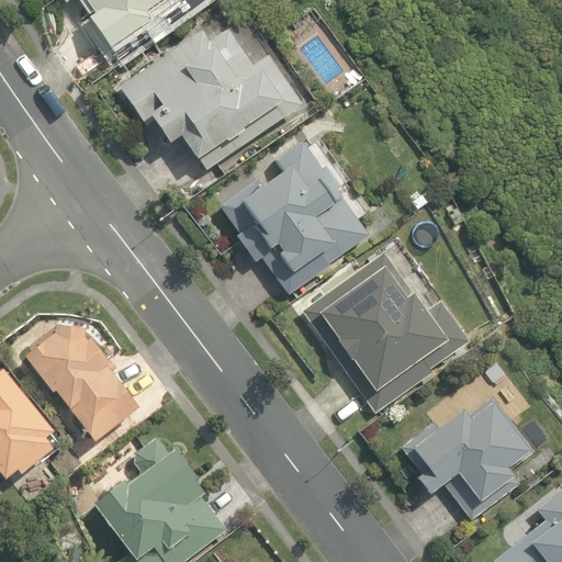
[(108,66),(158,30),(146,13),(164,0),(83,0),(93,13),(79,24),(108,66)]
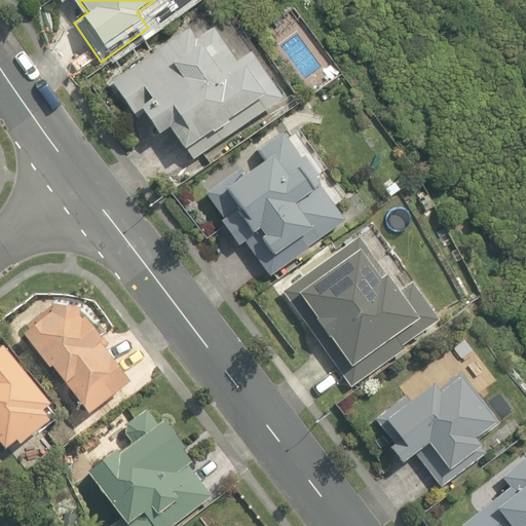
[(192,158),(280,98),(250,52),(236,62),(212,28),(194,39),(187,29),(110,82),(135,118),(143,112),(158,135),(167,127),(183,150),(185,148),(192,158)]
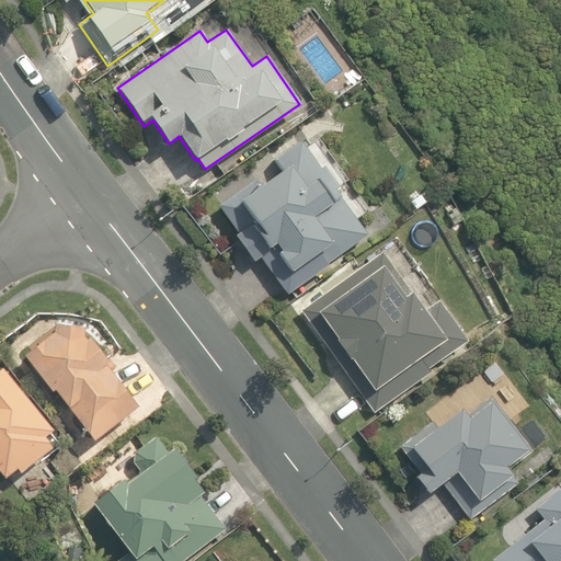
[(287,290),(365,233),(341,199),(341,198),(334,190),(338,187),(323,167),(320,170),(299,141),(274,159),(283,172),(261,189),(255,181),(222,205),(242,233),(238,237),(254,259),(261,254),(287,290)]
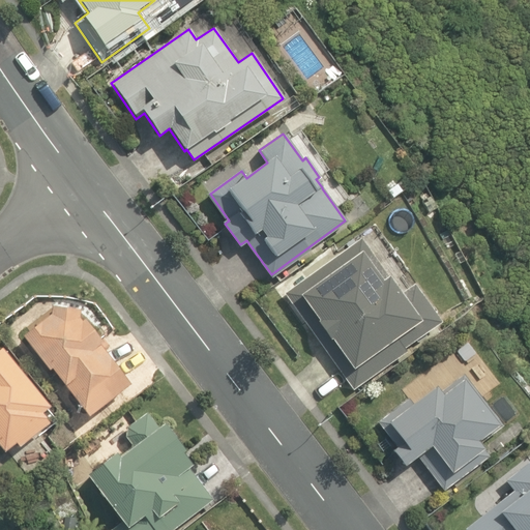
[(282,292),(351,388),(353,389),(406,350),(402,345),(441,321),(411,284),(400,292),(388,276),(386,275),(359,237),(282,292)]
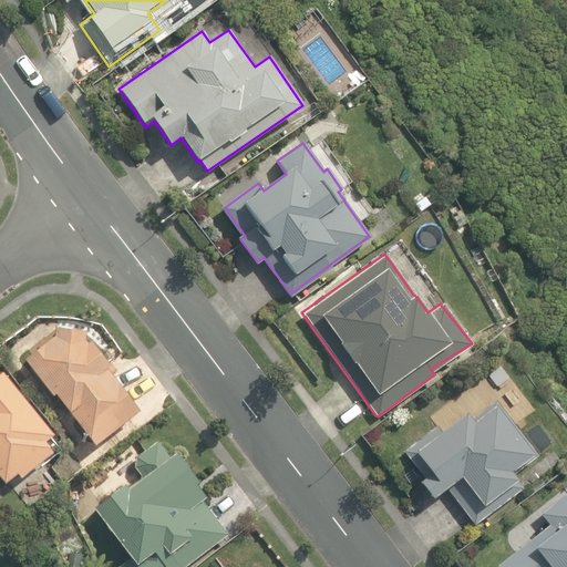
[(95,443),(138,410),(105,367),(110,363),(92,340),(86,343),(84,341),(84,330),(54,327),(54,337),(23,360),(52,397),(57,393),(95,443)]
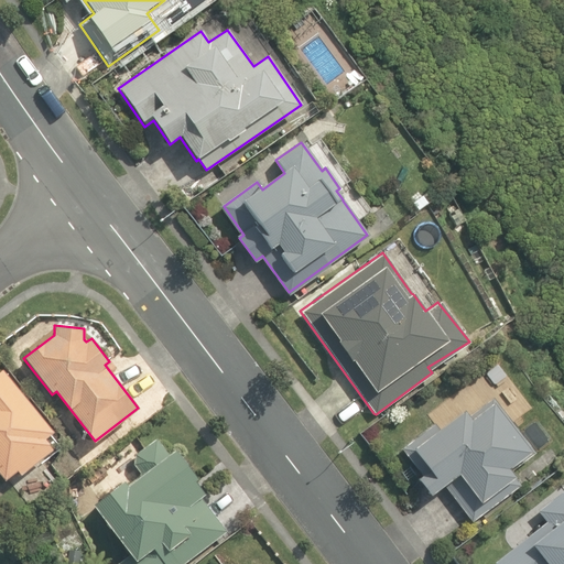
[(0,472),(6,478),(17,469),(21,474),(53,448),(43,436),(50,431),(1,369),(0,370),(0,472)]
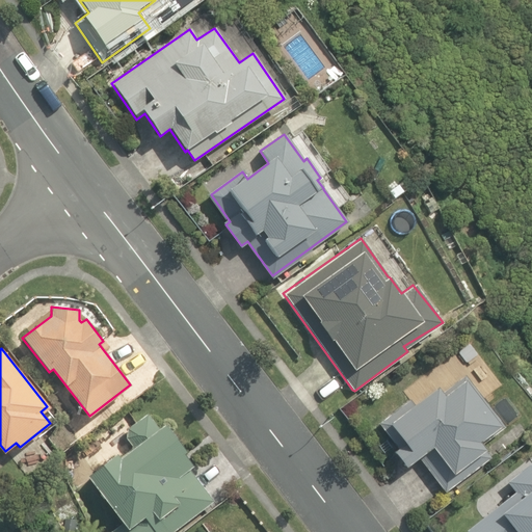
[(444,491),(489,457),(484,450),(486,448),(480,440),(500,424),(463,377),(441,394),(435,388),(411,405),(408,401),(379,423),(397,447),(391,451),(403,468),(418,457),(444,491)]
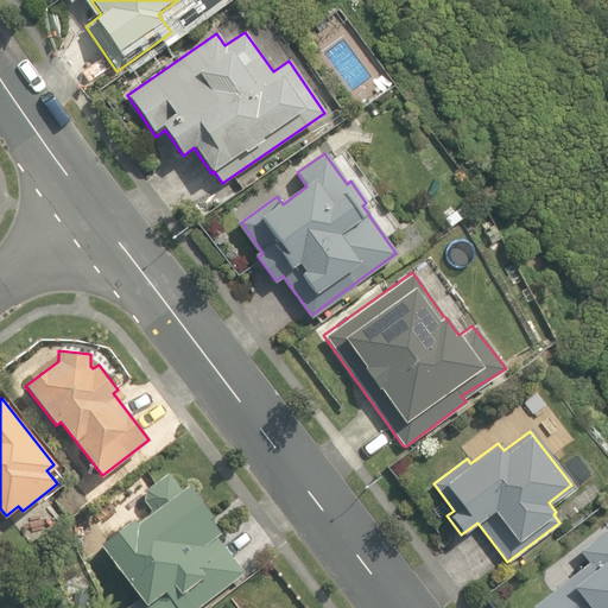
[(194,607),(242,571),(215,536),(219,532),(206,515),(209,513),(187,483),(178,491),(166,474),(146,491),(143,501),(151,512),(135,524),(131,518),(99,543),(139,597),(125,607),(194,607)]
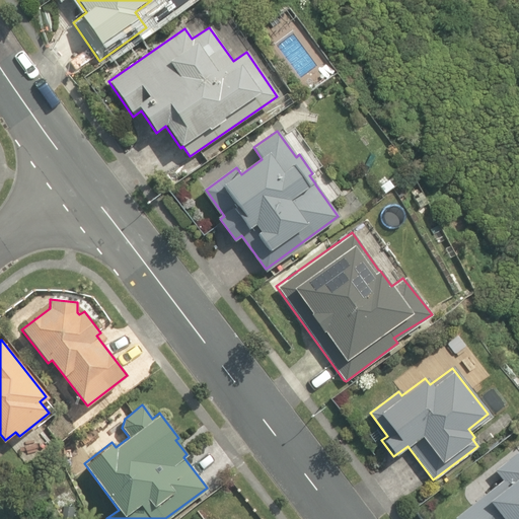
[(518,518),(518,449),(495,468),(503,480),(455,517),(456,518),(518,518)]
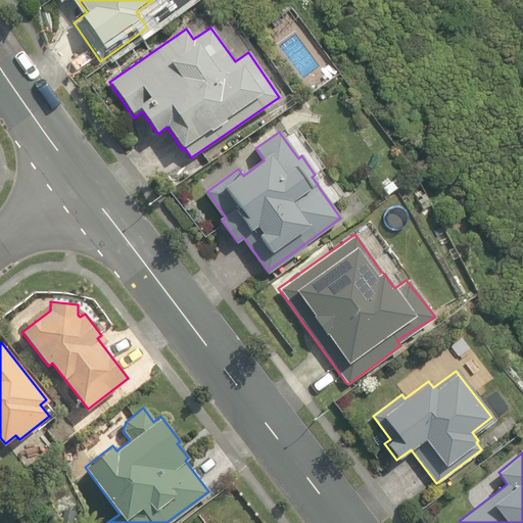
[(70,522),(75,511),(63,508),(60,522),(64,522),(70,522)]
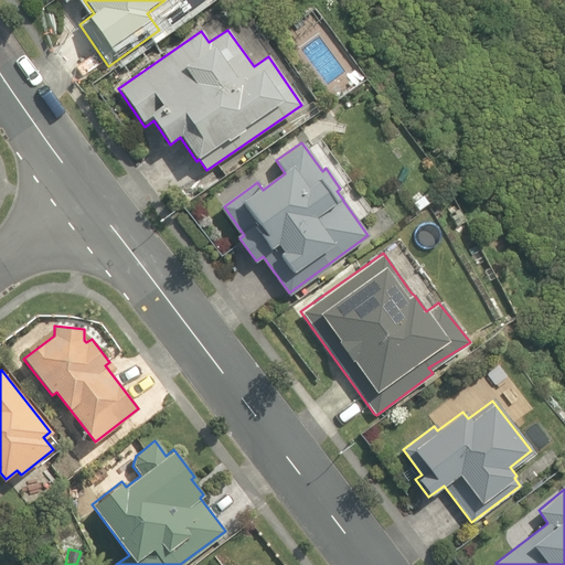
All buildings are outlined.
